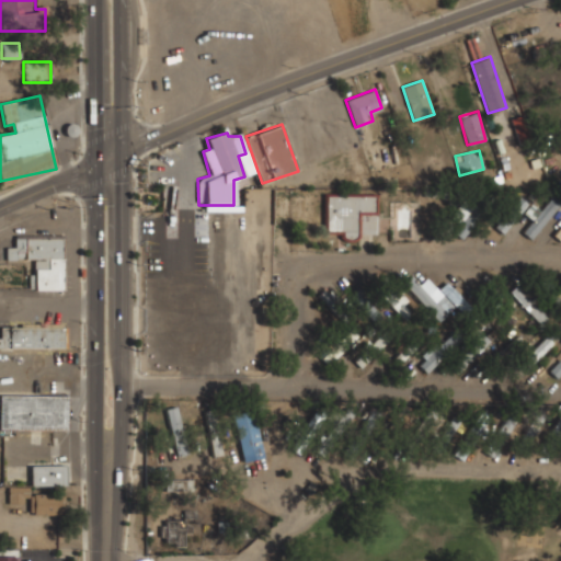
[(377,214),(377,194),(325,194),(325,238),(358,238),(358,214),(377,214)]
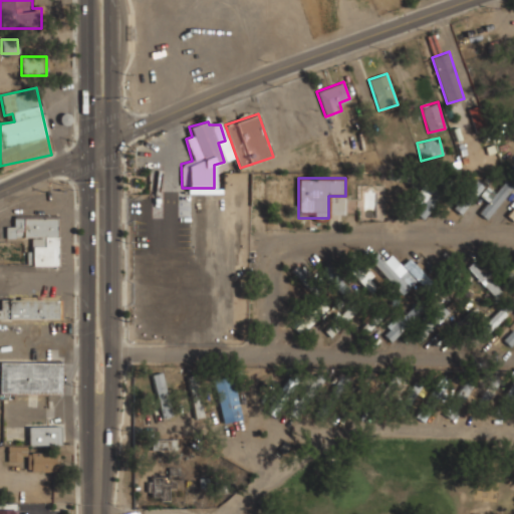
[(478,214),(488,221),(513,185),(505,179),(495,193),(486,187),(479,196),(487,201),(478,214)]
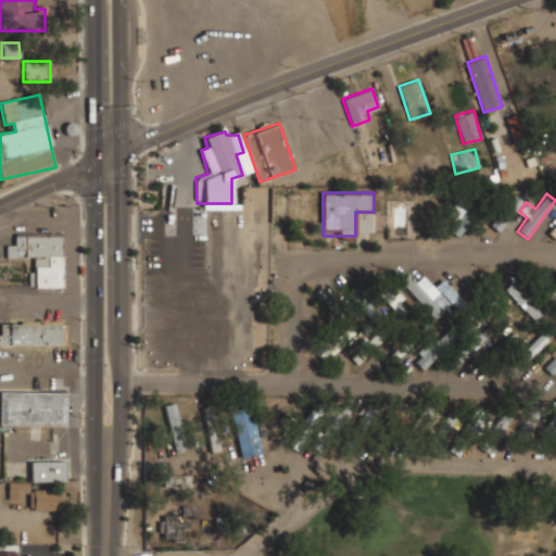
[(490,224),(500,231),(523,202),(514,194),(490,224)]
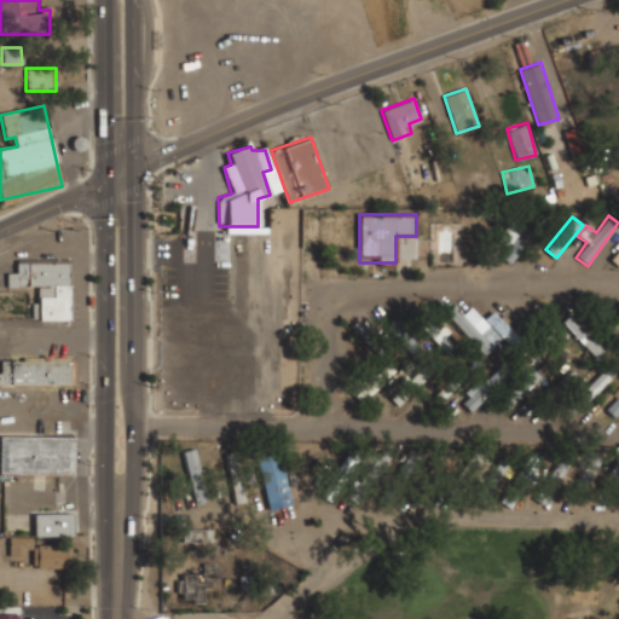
[(534,237),(526,227),(499,252),(508,261),(534,237)]
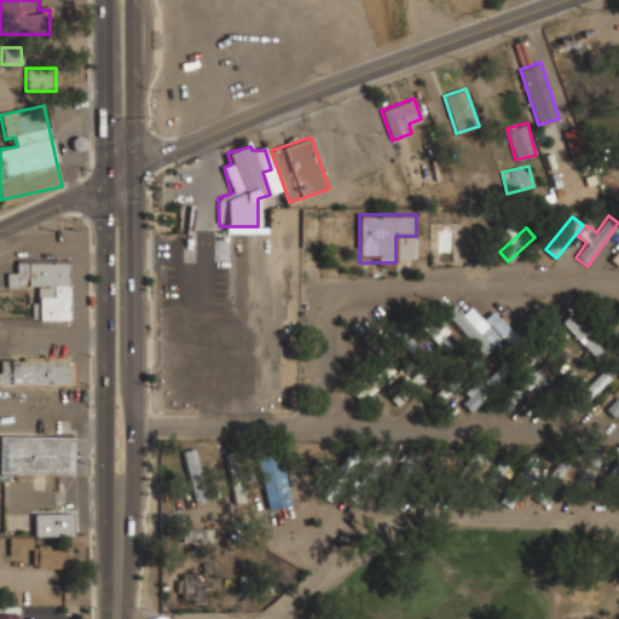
[(69,261),(16,261),(16,273),(6,273),(6,287),(35,287),(35,320),(68,320),(69,261)]
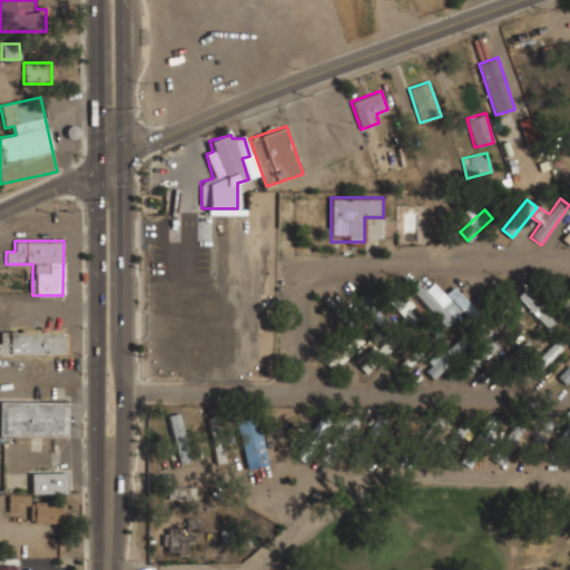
[(412,286),(443,327),(461,314),(450,300),(441,306),(420,279),(412,286)]
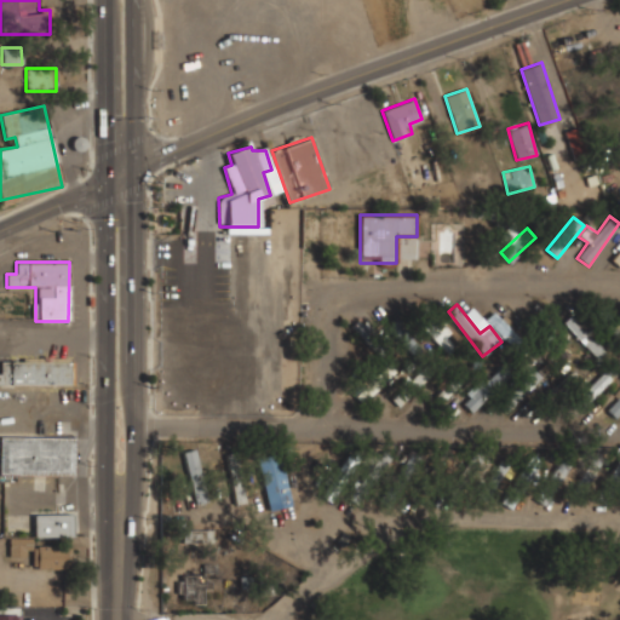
[(606,348),(564,305),(555,314),(597,356),(606,348)]
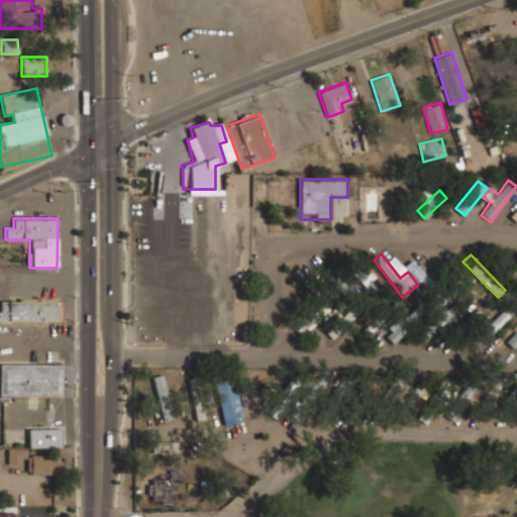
[(357,255),(346,263),(371,296),(381,289),(357,255)]
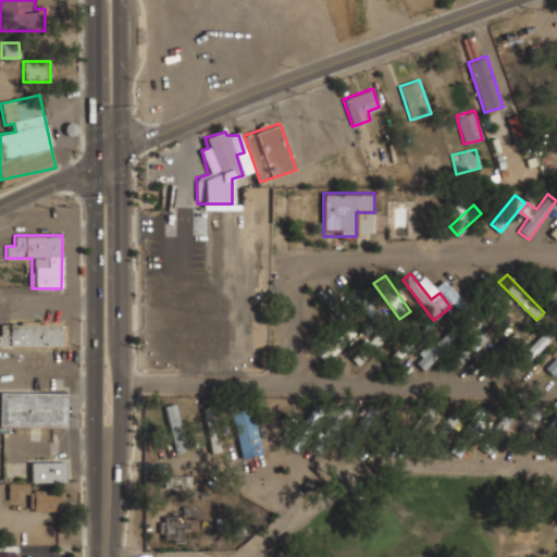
[(437,286),(462,311),(469,305),(444,280),(437,286)]
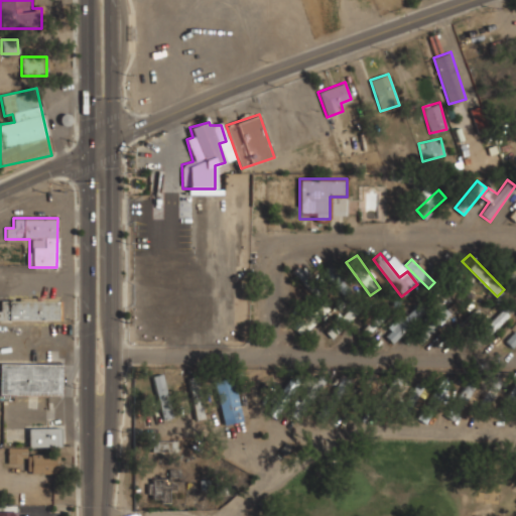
[(354,291),(329,266),(321,274),(347,299),(354,291)]
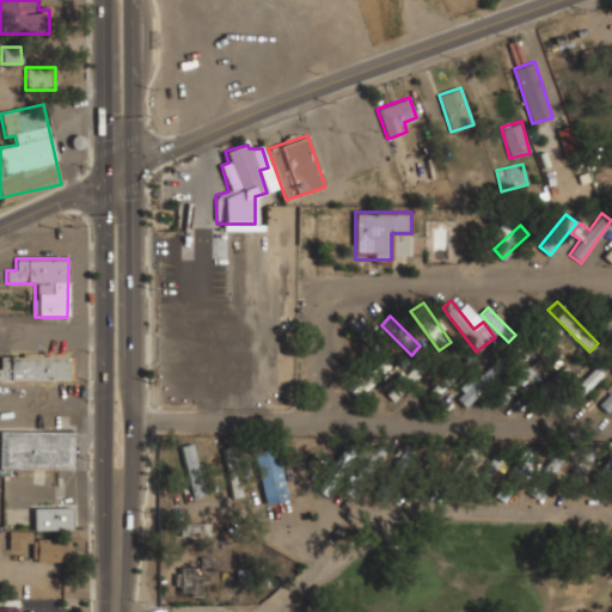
[(563,357),(569,348),(557,341),(551,352),(563,357)]
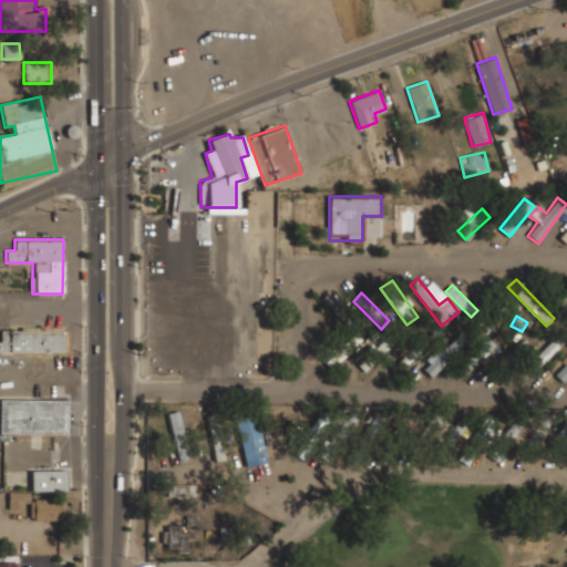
[(1,329),(1,341),(0,341),(0,352),(65,352),(65,329),(1,329)]
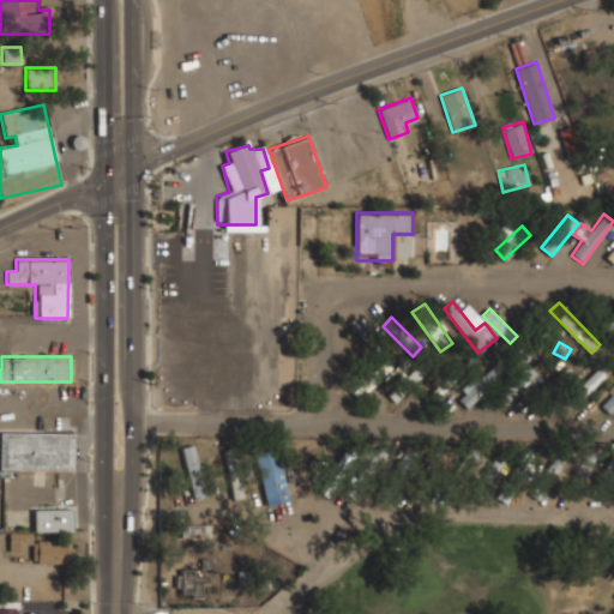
[(362,399),(390,365),(379,356),(351,391),(362,399)]
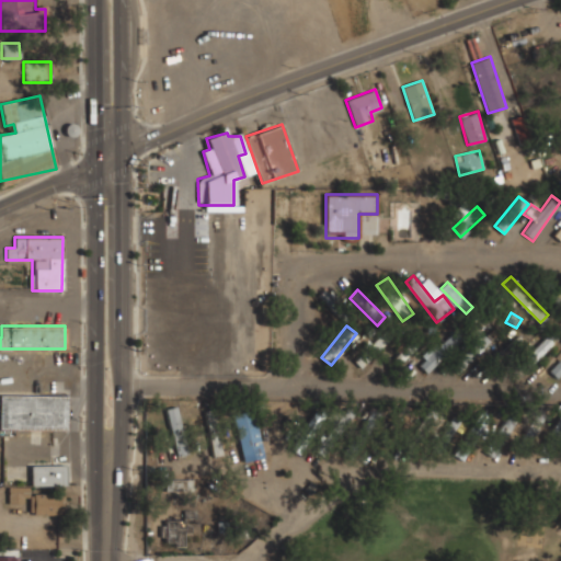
[(457,334),(450,331),(442,346),(433,341),(419,367),(434,376),(457,334)]
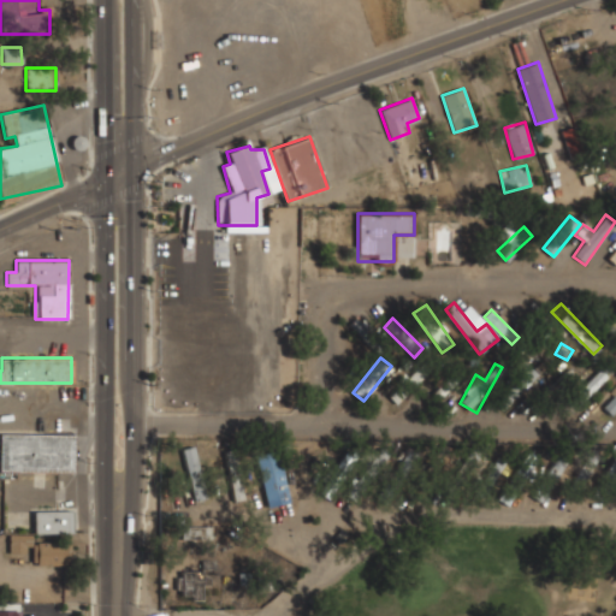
[(537,373),(526,365),(496,404),(507,412),(537,373)]
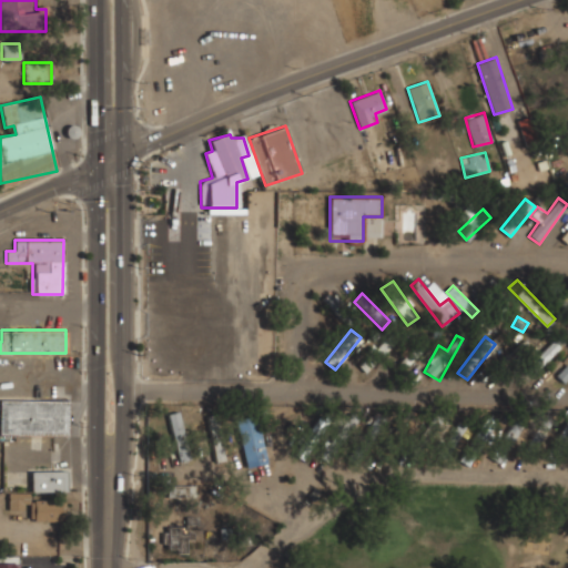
[(357,364),(365,373),(394,345),(387,338),(375,348),(374,347),(357,364)]
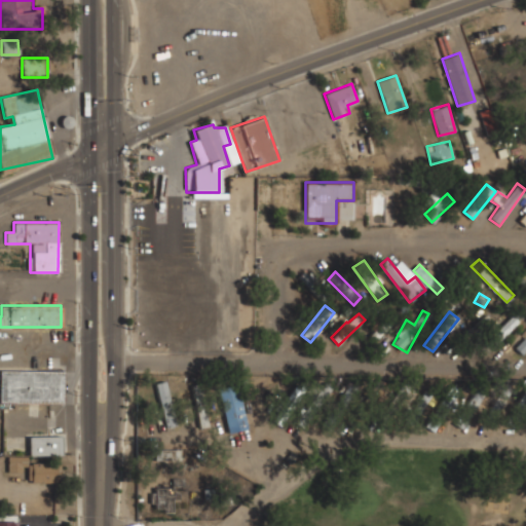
[(519,322),(513,314),(487,341),(493,347),(519,322)]
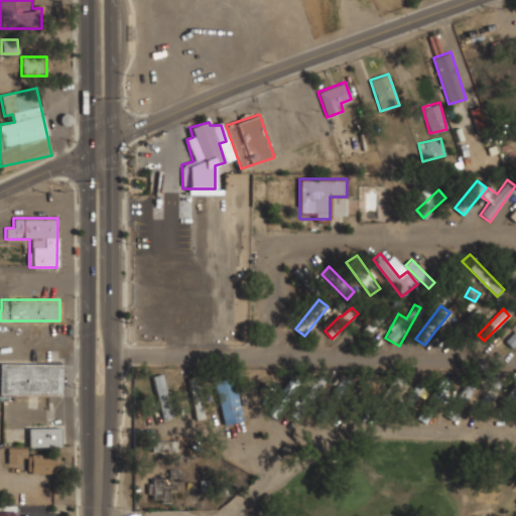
[(515,329),(504,341),(512,348),(515,343),(515,329)]
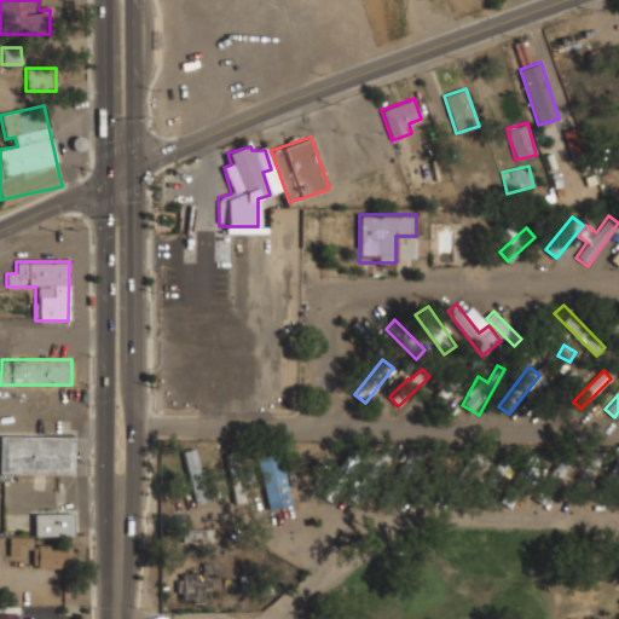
[(73,437),(0,435),(0,475),(73,475),(73,437)]
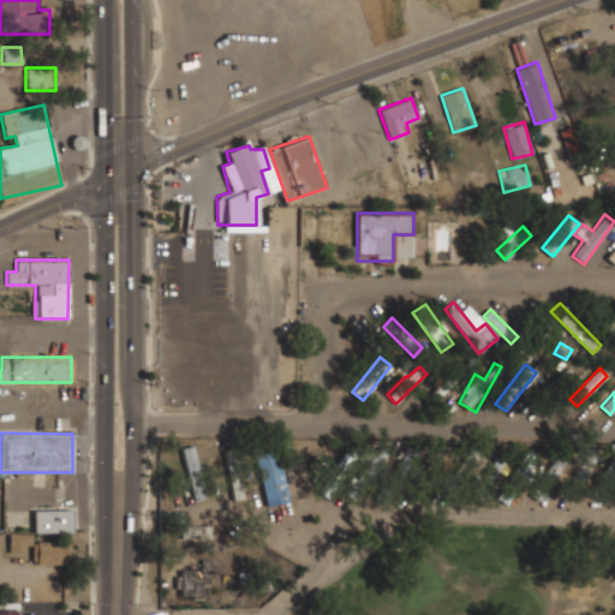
[(614,443),(611,451),(614,453),(614,455),(603,476),(613,482),(614,477),(614,443)]
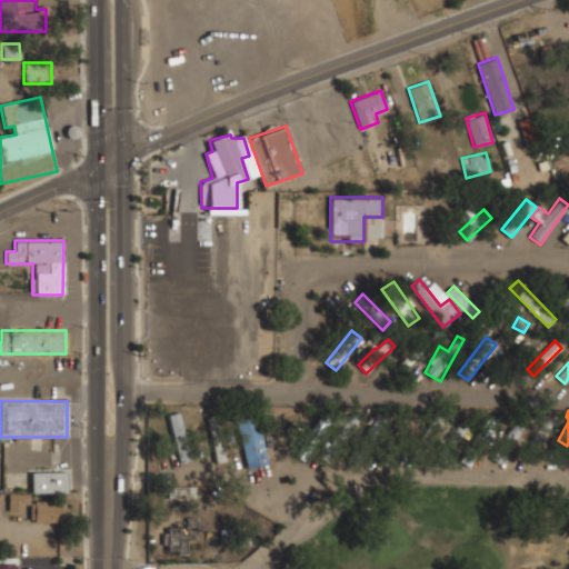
[(179,462),(190,460),(178,411),(168,415),(179,462)]
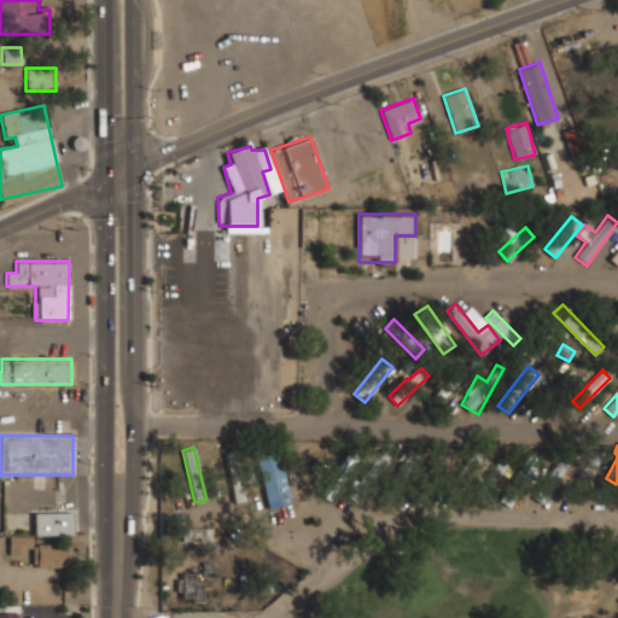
[(233,503),(245,501),(238,450),(227,452),(233,503)]
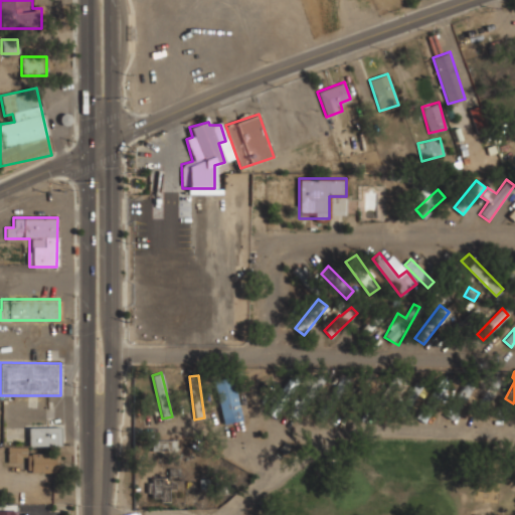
[(239,416),(235,378),(216,380),(220,418),(239,416)]
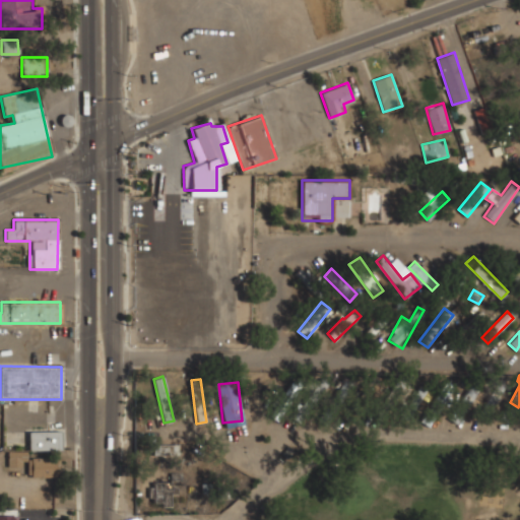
[(283,400),(295,405),(304,387),(293,382),(283,400)]
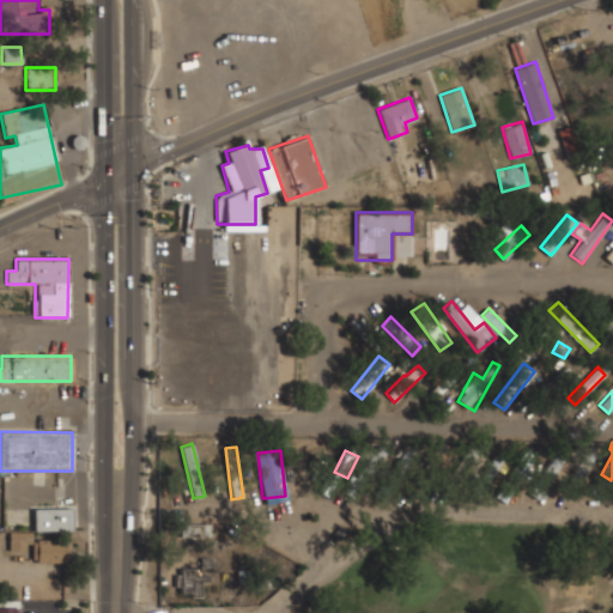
[(534,454),(526,450),(516,474),(526,478),(534,454)]
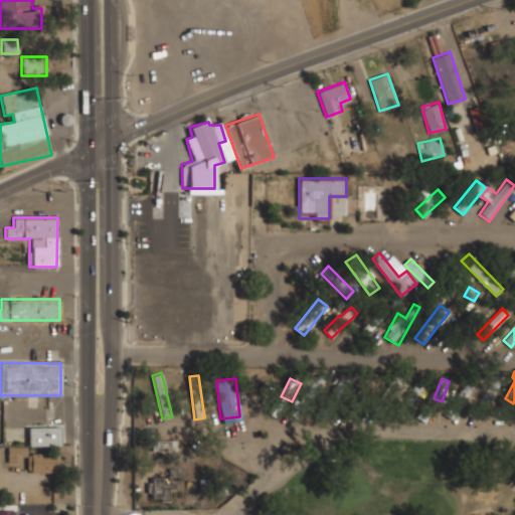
[(501,384),(493,380),(477,405),(485,410),(501,384)]
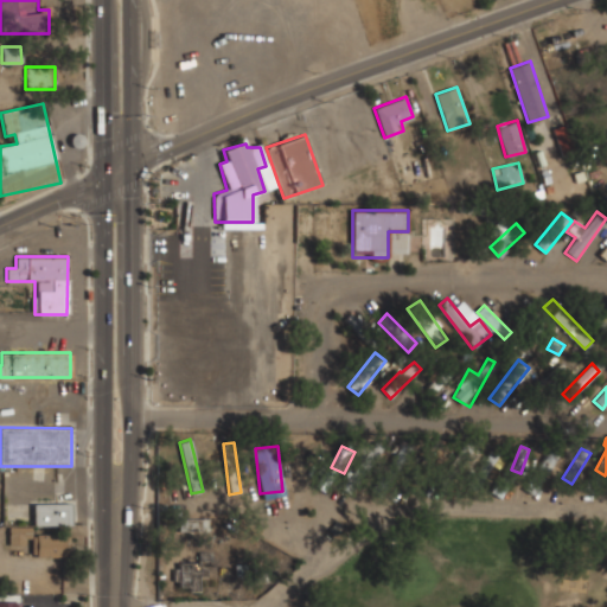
[(492,467),(486,462),(478,473),(484,478),(492,467)]
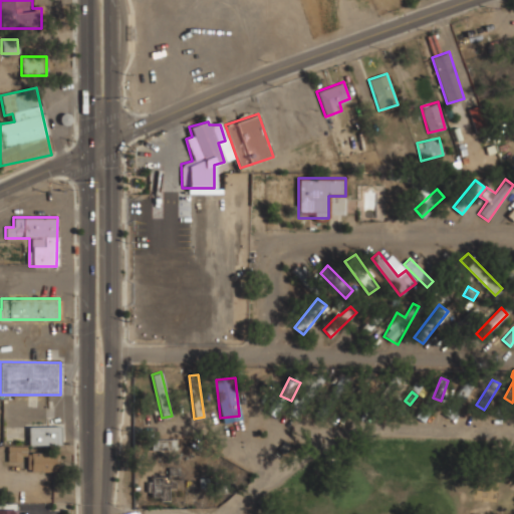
[(60,426),(28,426),(28,445),(60,445),(60,426)]
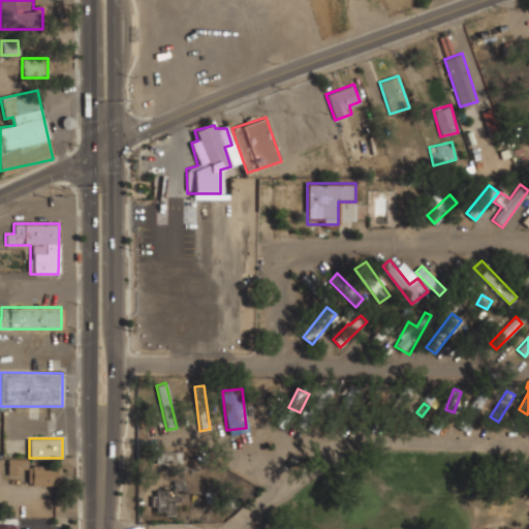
[(156,463),(182,463),(182,452),(156,452),(156,463)]
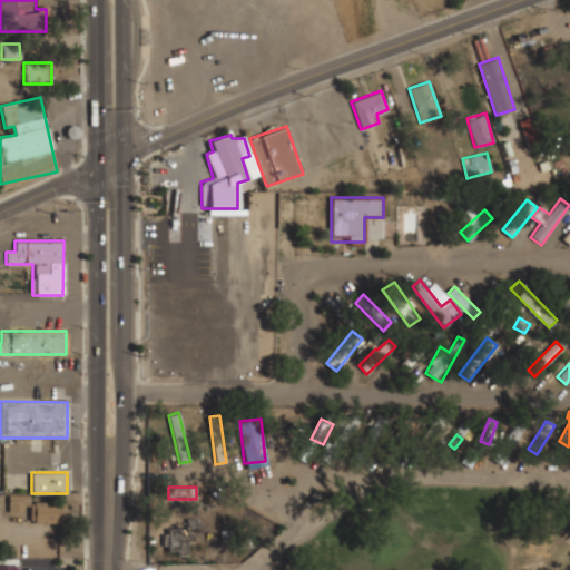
[(29,501),(29,494),(8,494),(8,513),(30,513),(30,522),(64,522),(64,501),(29,501)]
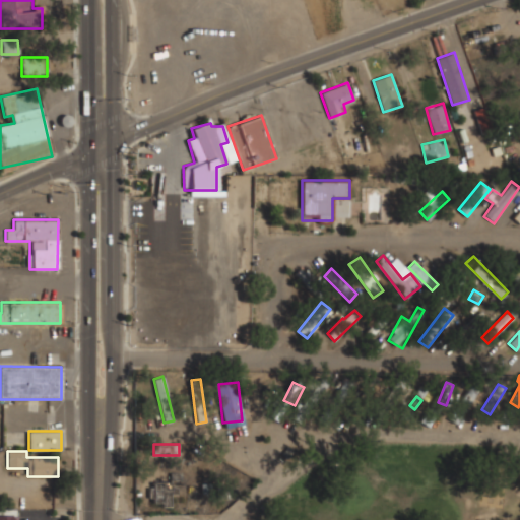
[(173,482),(150,482),(150,507),(173,507),(173,482)]
